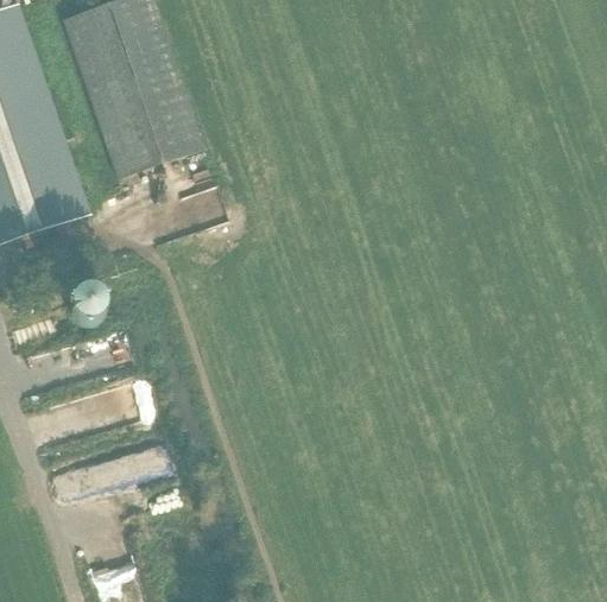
[(119,177),(206,149),(155,0),(124,0),(64,20),(119,177)]
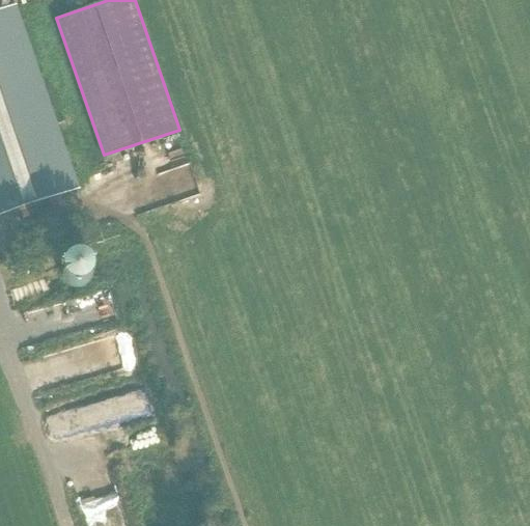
[(0,211),(79,184),(17,2),(0,7),(0,211)]
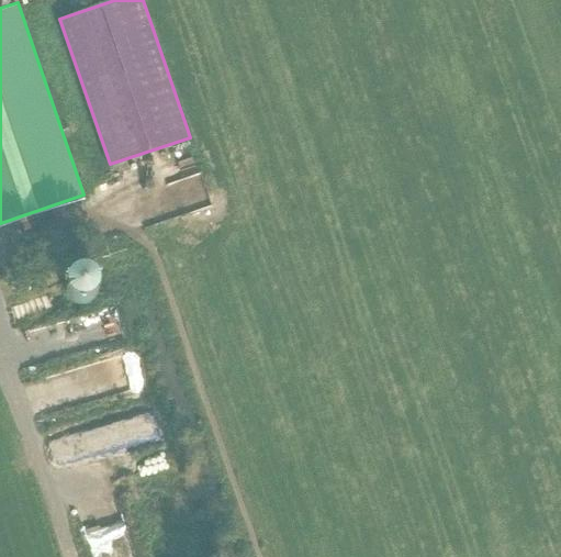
[(83,315),(83,312),(82,308),(79,304),(76,301),(71,300),(67,299),(63,300),(59,301),(56,303),(54,307),(52,311),(52,315),(52,320),(54,324),(56,327),(59,330),(63,331),(67,332),(71,332),(76,330),(79,326),(82,323),(83,320),(83,315)]
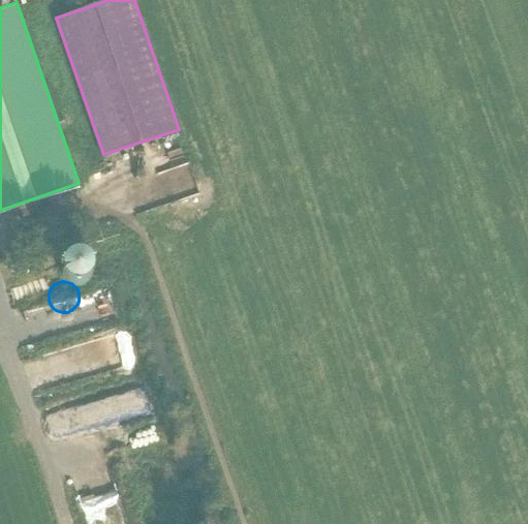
[(37,355),(41,380),(70,375),(65,348),(37,355)]
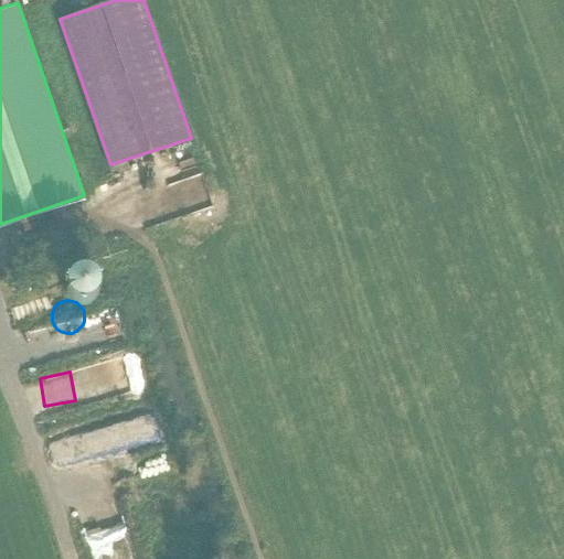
[(155,399),(119,409),(130,447),(166,437),(155,399)]
